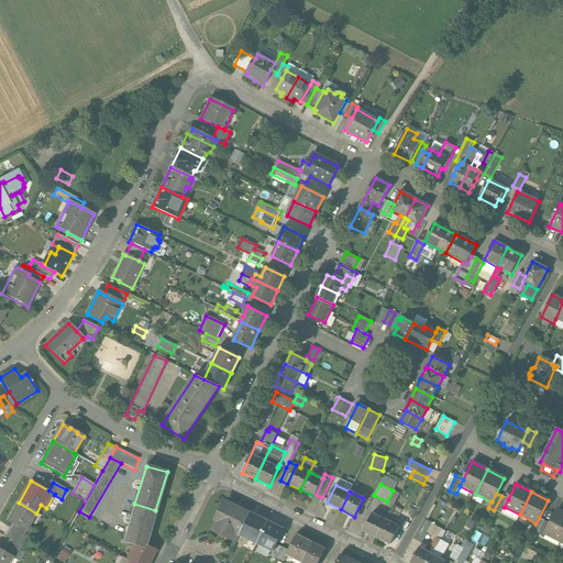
[(501,496),(494,510),(501,514),(505,507),(504,507),(508,499),(501,496)]
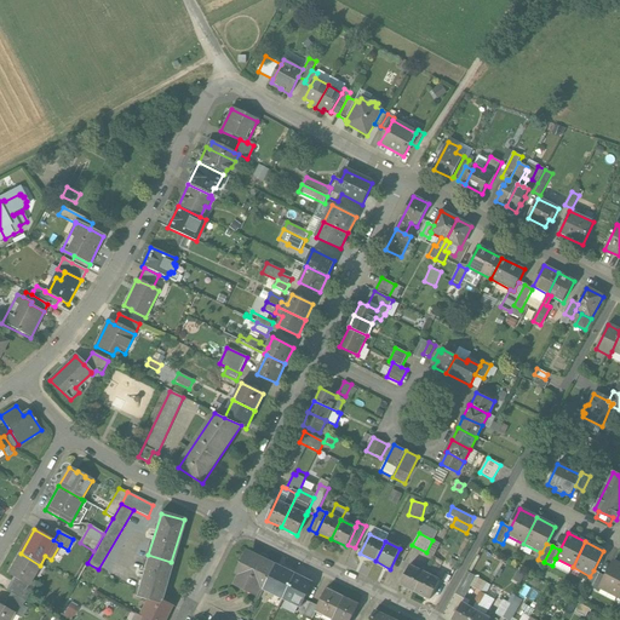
[(28,586),(40,566),(21,554),(9,575),(18,581),(18,580),(28,586)]
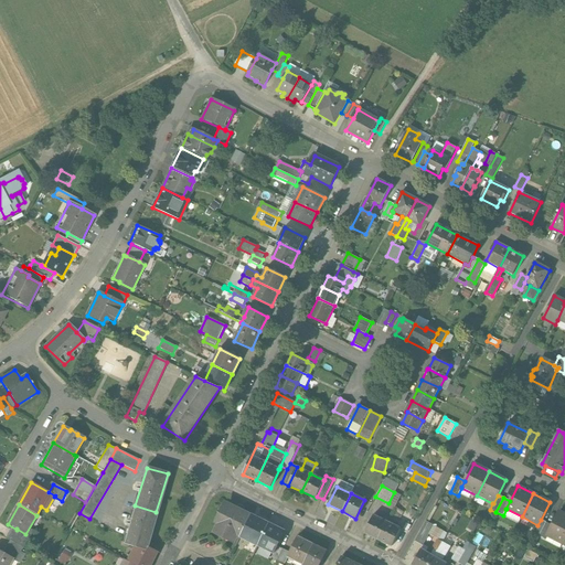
[(156,512),(135,505),(124,544),(134,547),(145,551),(146,546),(156,512)]
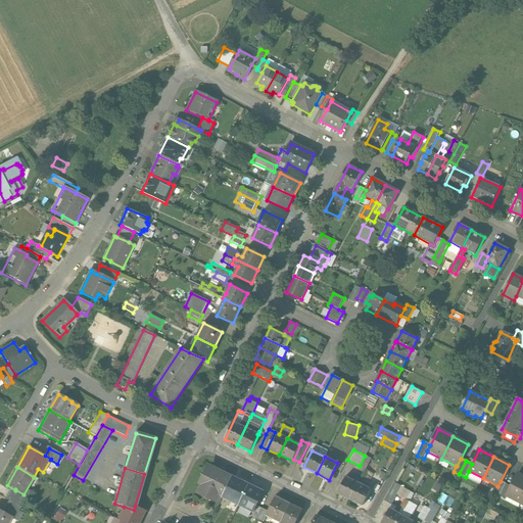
[(222,497),(223,495),(231,478),(224,475),(226,473),(220,470),(219,472),(209,468),(202,482),(205,484),(201,492),(214,498),(216,494),(222,497)]
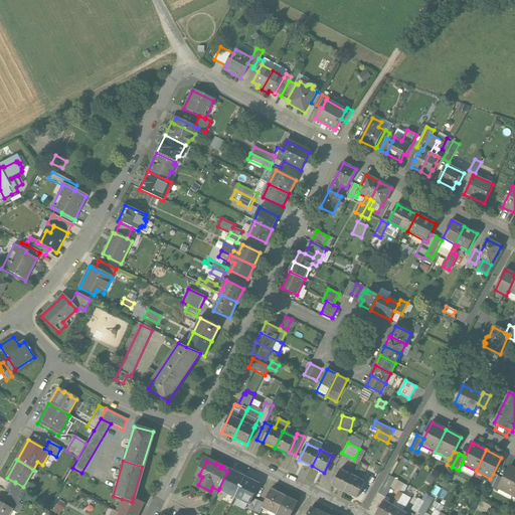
[(360,463),(356,470),(358,471),(363,474),(367,467),(360,463)]
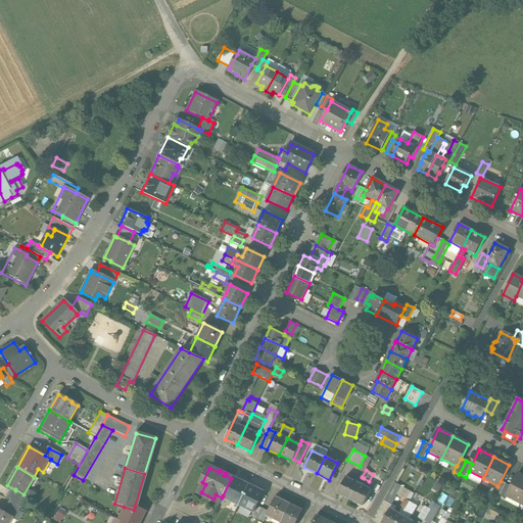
[(507,496),(521,504),(522,500),(522,476),(518,474),(511,487),(506,496),(507,496)]
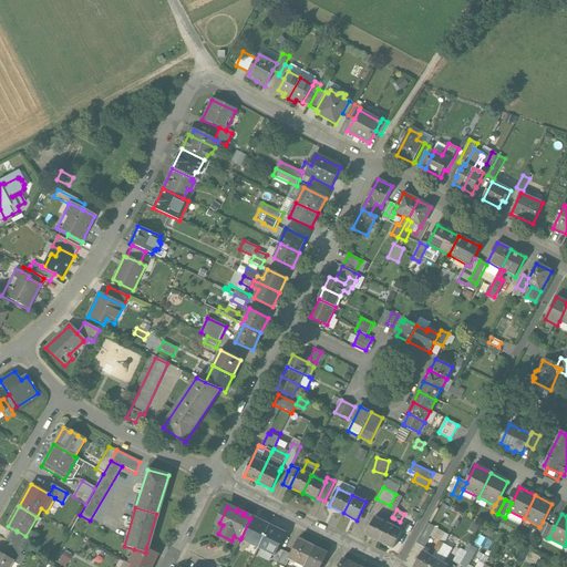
[(241,537),(260,546),(270,525),(251,516),(250,518),(241,537)]
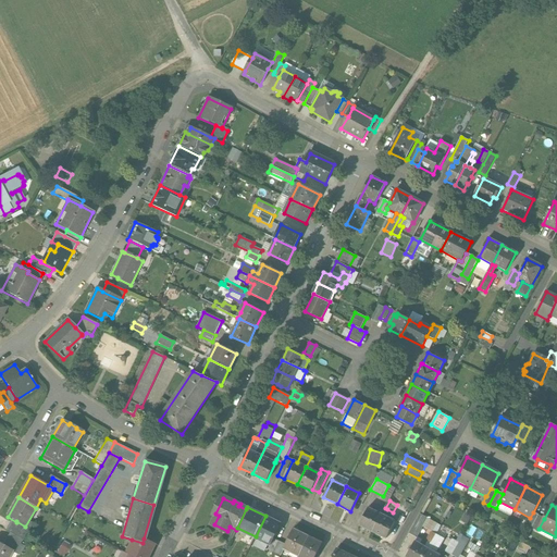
[(359,525),(373,532),(381,515),(368,508),(359,525)]
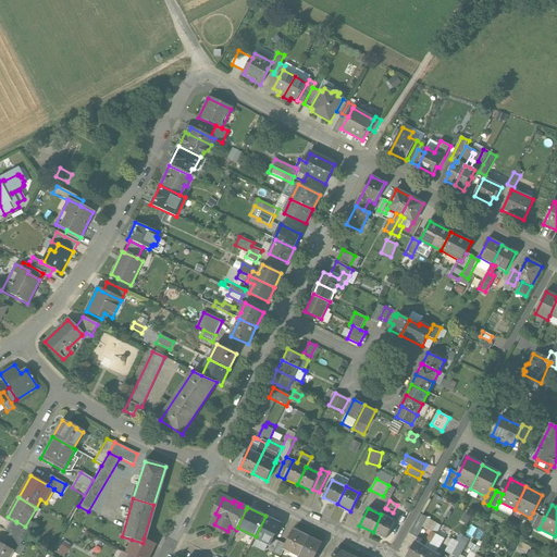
[(539,516),(533,512),(530,518),(524,527),(531,530),(532,529),(539,516)]
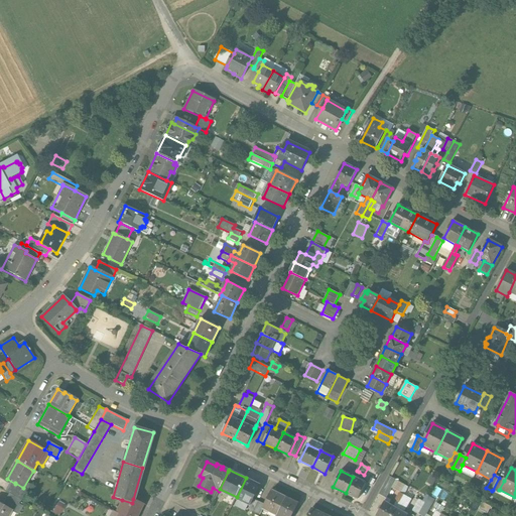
[(366,483),(353,477),(346,493),(358,499),(366,483)]
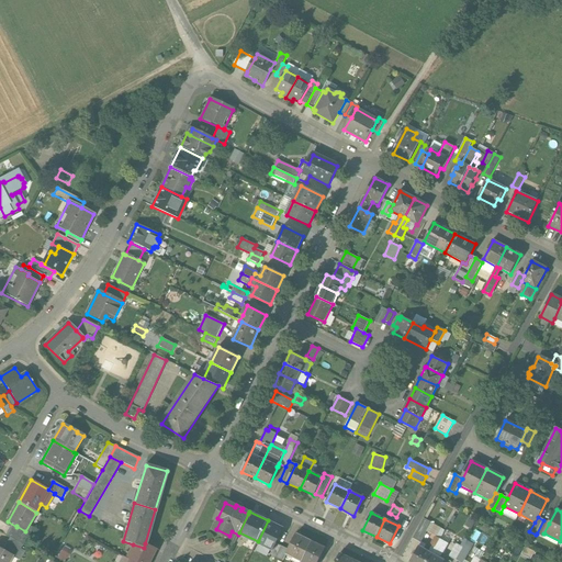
[(423,519),(412,539),(420,543),(431,524),(423,519)]
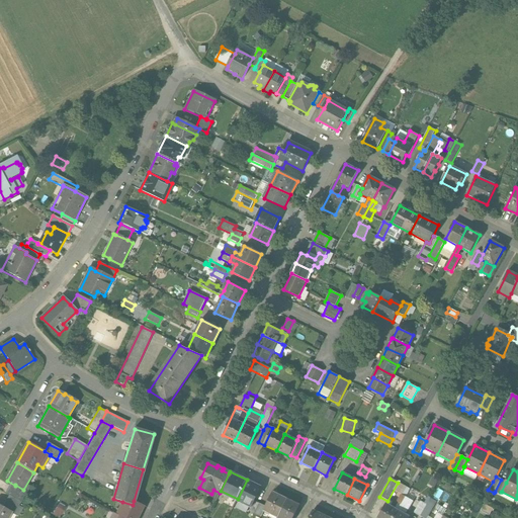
[(261,487),(247,480),(238,499),(237,501),(250,508),(251,508),(254,502),(261,487)]
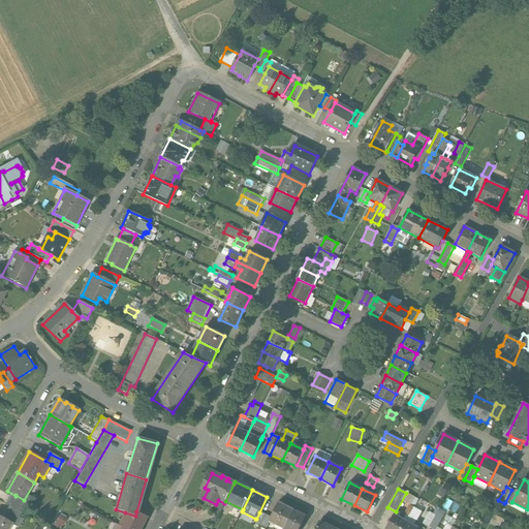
[(517,493),(511,490),(505,502),(511,505),(512,502),(511,502),(517,493)]
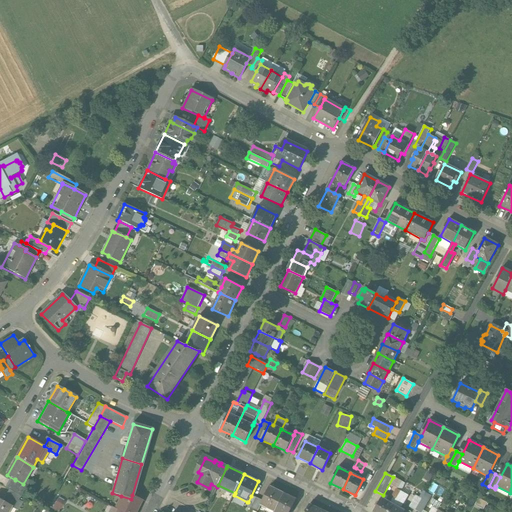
[(15,479),(15,480),(9,490),(21,497),(22,497),(26,490),(21,487),(23,484),(15,479)]
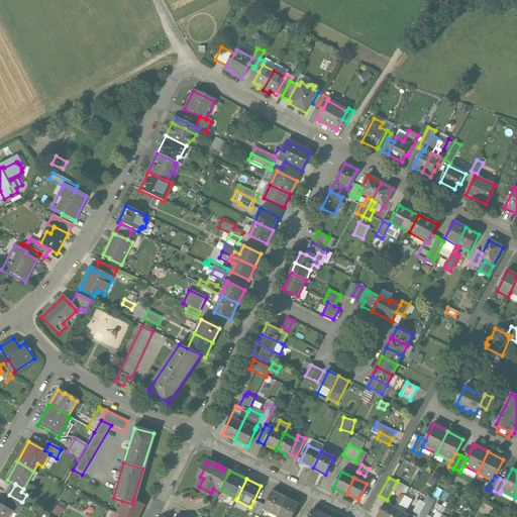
[(264,510),(277,516),(286,499),(272,492),(265,506),(263,510),(264,510)]
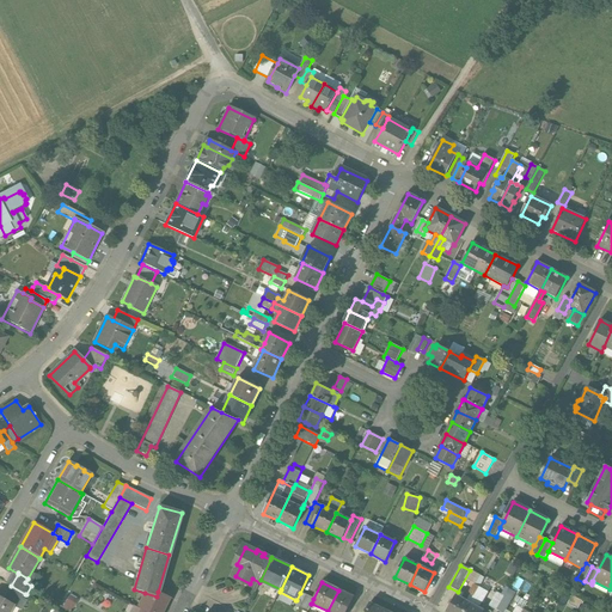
[(445,611),(464,611),(479,587),(475,585),(465,600),(456,595),(445,611)]
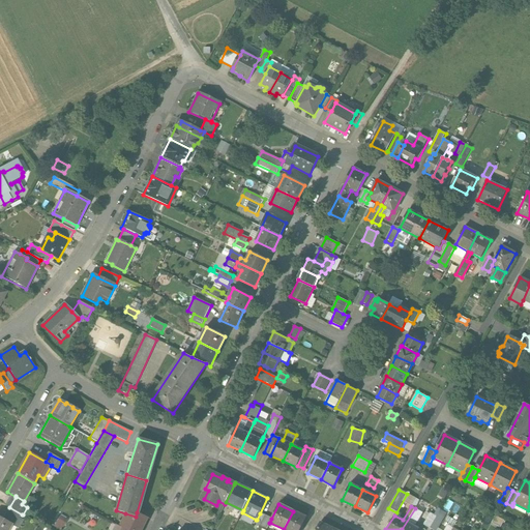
[(22,514),(9,507),(3,519),(12,525),(12,526),(15,527),(22,514)]
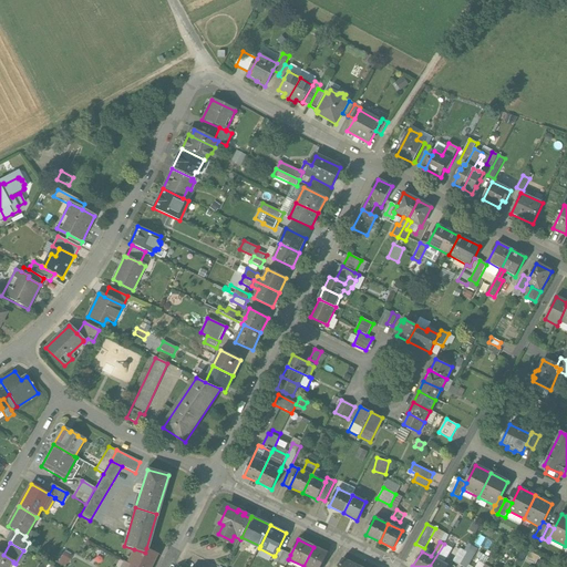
[(452,549),(444,544),(430,566),(447,566),(449,566),(444,564),(452,549)]
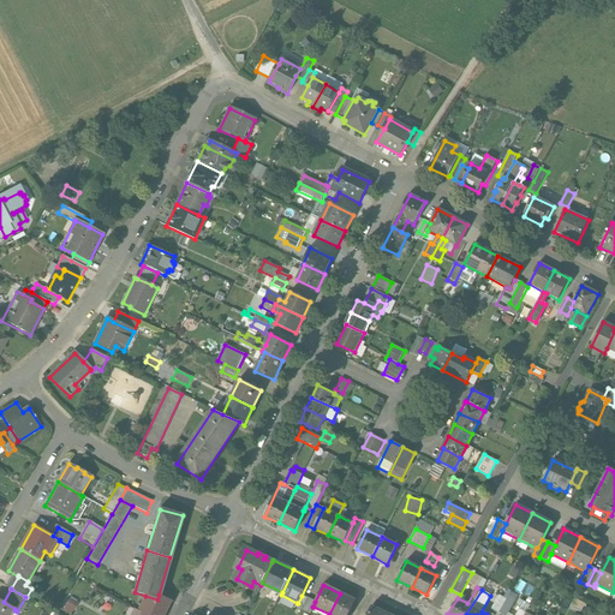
[(506,599),(499,613),(501,614),(507,614),(518,597),(511,592),(506,599)]
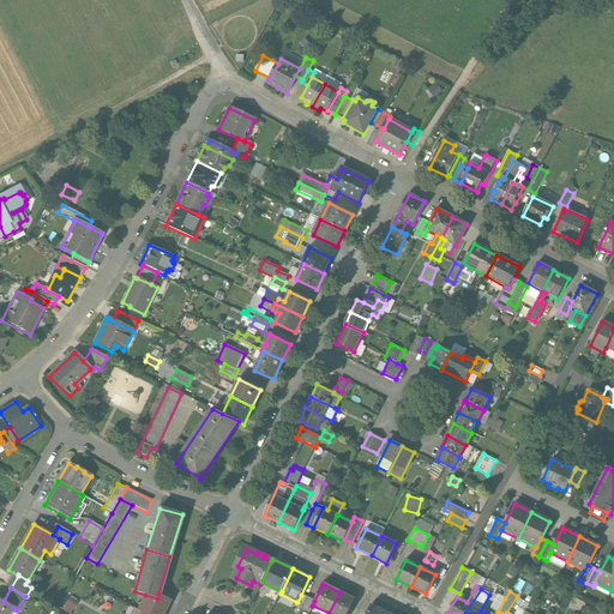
[(347,613),(355,600),(339,593),(329,613),(347,613)]
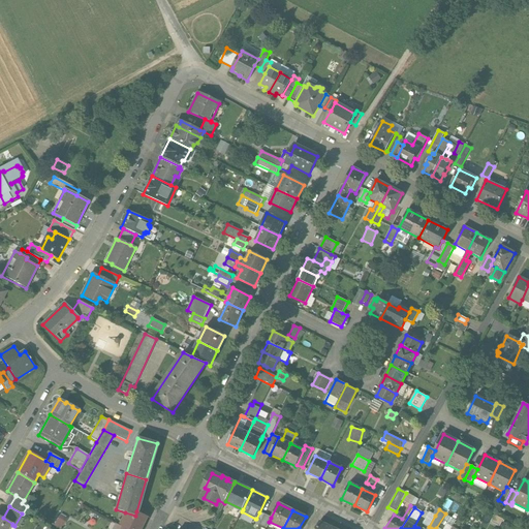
[(135,516),(125,512),(119,526),(125,528),(139,528),(146,517),(136,511),(135,516)]
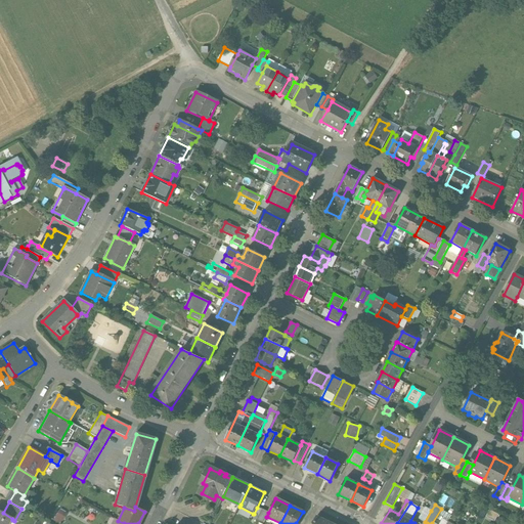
[(53,519),(61,523),(67,511),(58,508),(53,519)]
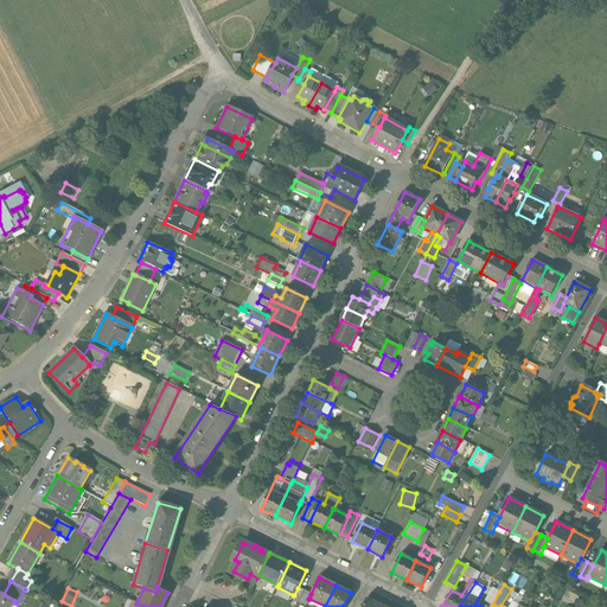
[(304,590),(298,588),(294,595),(293,595),(292,599),(299,602),(304,590)]
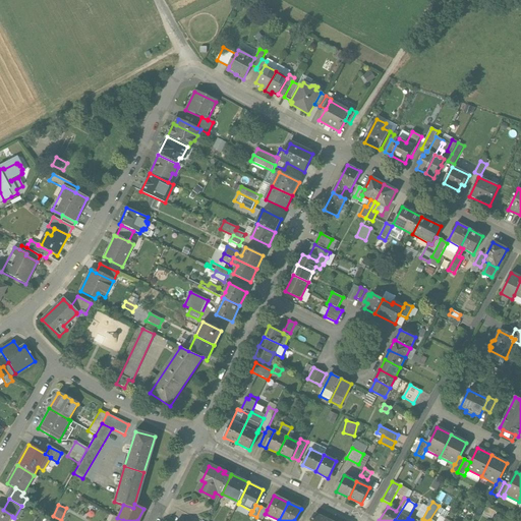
[(422,505),(416,516),(422,519),(428,508),(422,505)]
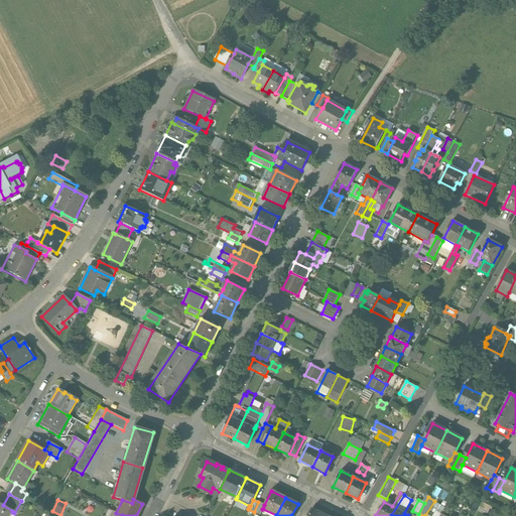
[(264,505),(258,502),(254,512),(260,515),(263,509),(262,509),(264,505)]
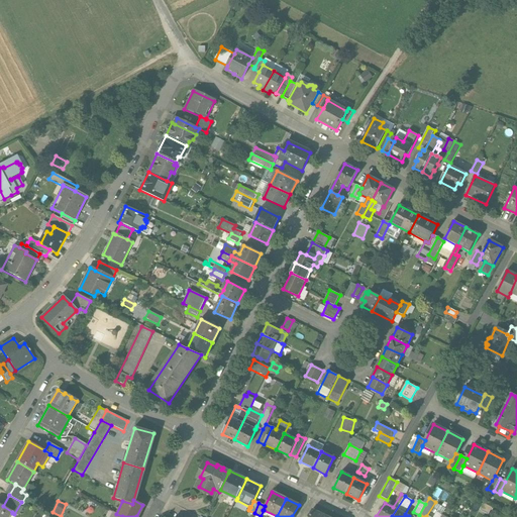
[(480,509),(488,513),(491,507),(483,503),(480,509)]
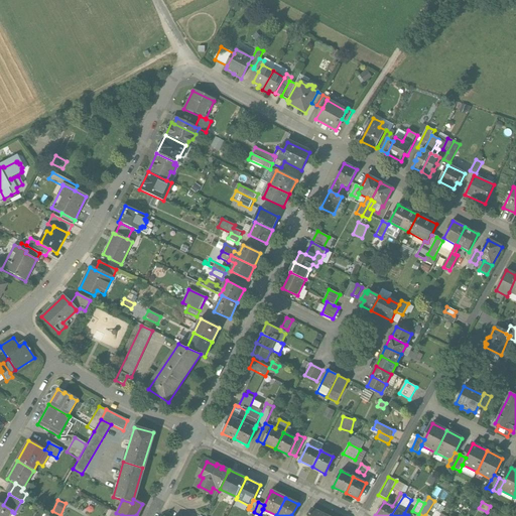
[(3,505),(0,503),(0,515),(9,515),(12,512),(12,511),(3,505)]
